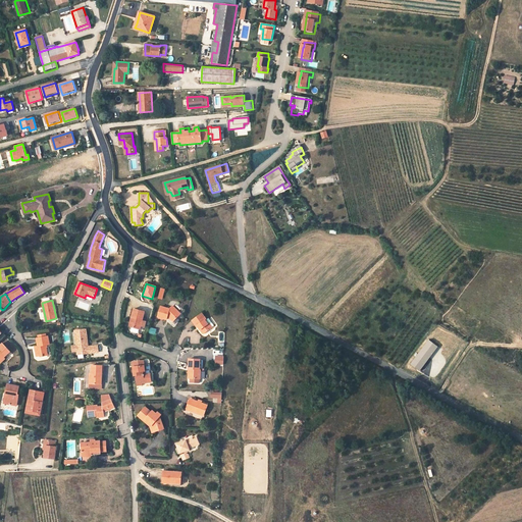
[(167,319),(168,316),(169,317),(173,321),(180,314),(173,306),(170,309),(161,306),(158,317),(167,319)]
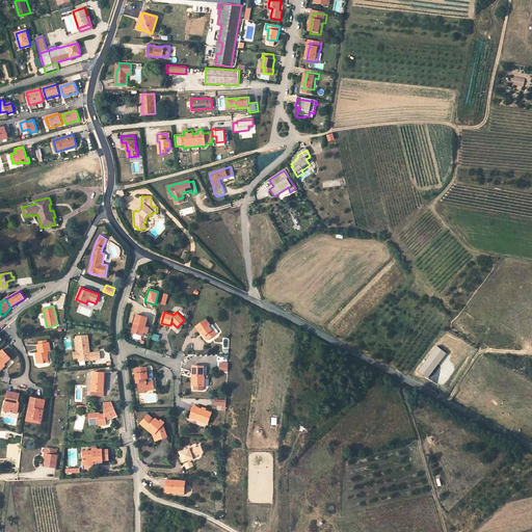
[(145,326),(148,318),(136,315),(134,323),(136,324),(134,334),(142,336),(143,333),(145,326)]
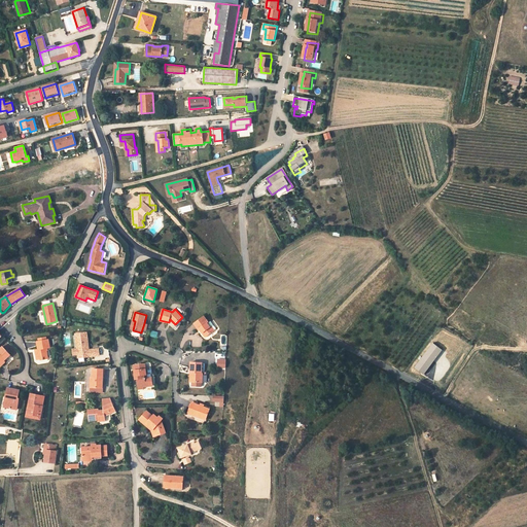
[(204,316),(195,323),(199,329),(200,329),(205,337),(216,328),(211,321),(209,322),(204,316)]
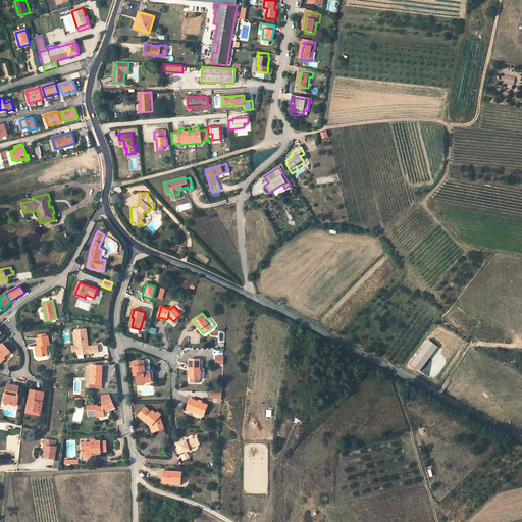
[(88,345),(86,329),(74,330),(76,346),(76,352),(77,355),(99,352),(98,346),(87,347),(86,345),(88,345)]
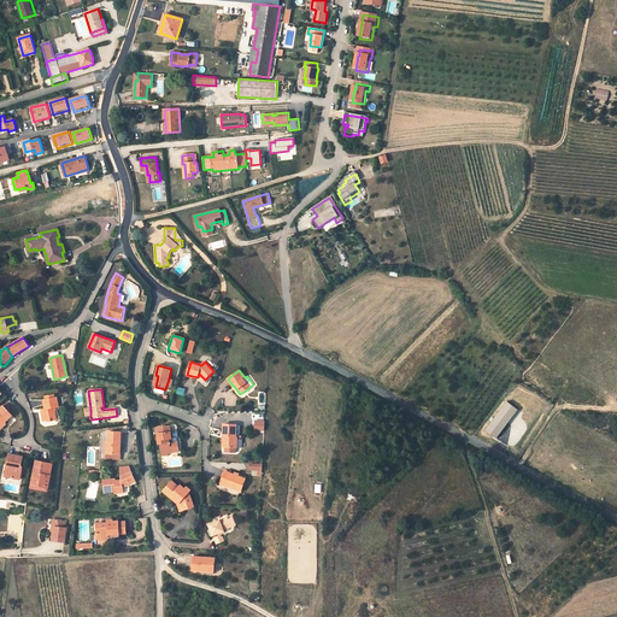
[(47,409),(45,409),(47,421),(51,419),(51,422),(58,421),(54,407),(59,406),(57,398),(45,400),(47,409)]
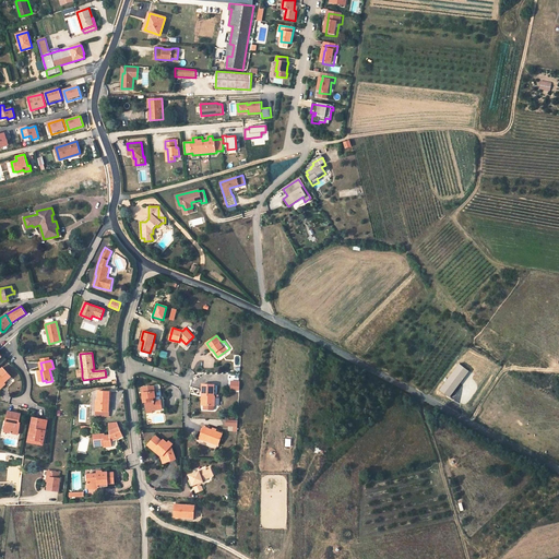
[(0,387),(11,377),(3,368),(0,370),(0,387)]
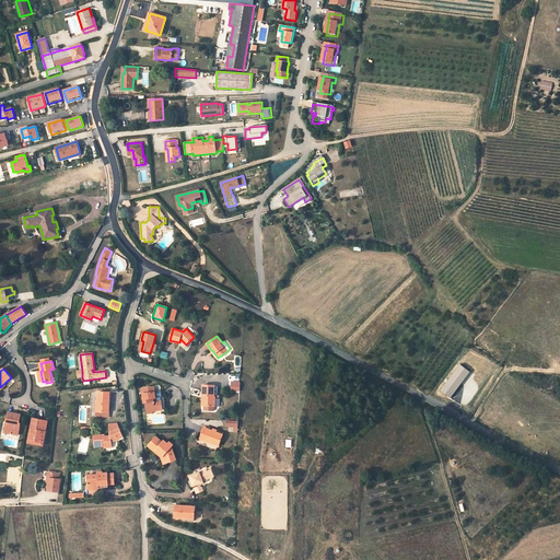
[(205,396),(203,406),(205,406),(214,406),(216,396),(214,396),(214,385),(203,385),(202,395),(205,396)]
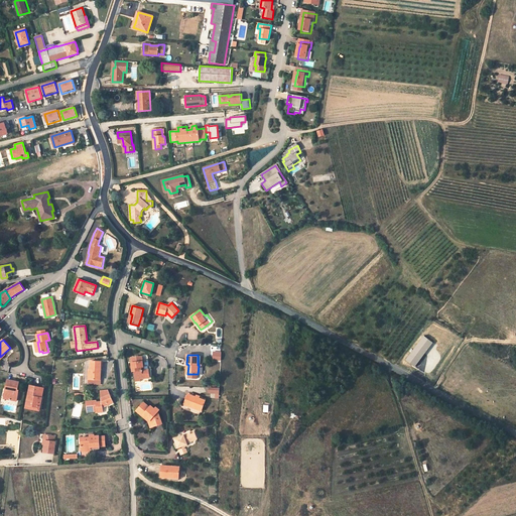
[(144,356),(133,357),(135,369),(137,369),(138,376),(141,375),(141,379),(151,377),(150,369),(142,370),(142,366),(145,366),(144,356)]
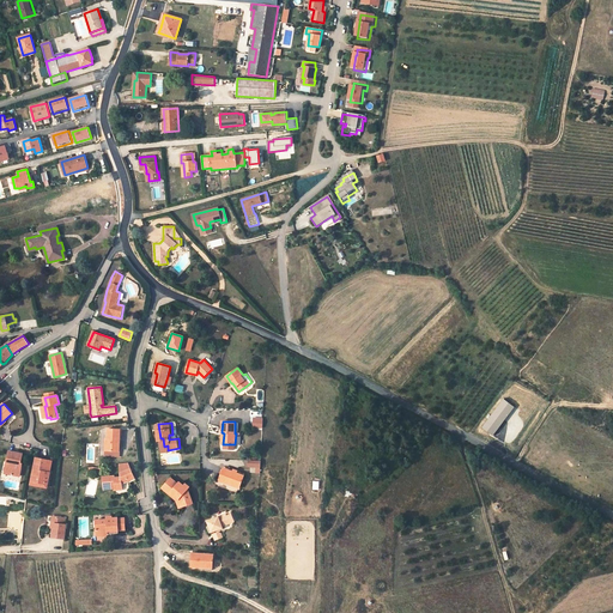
[(105,438),(105,450),(120,451),(120,430),(110,429),(109,439),(105,438)]
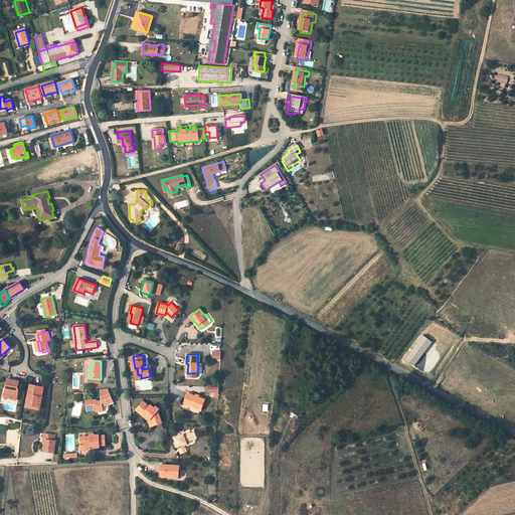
[(19,381),(8,379),(6,387),(7,387),(6,396),(10,397),(10,398),(17,400),(19,389),(18,389),(19,381)]
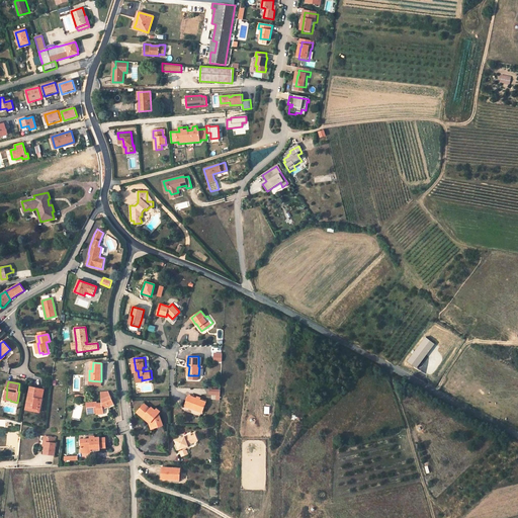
[(42,399),(38,399),(39,389),(30,386),(26,407),(38,409),(39,404),(41,405),(42,399)]
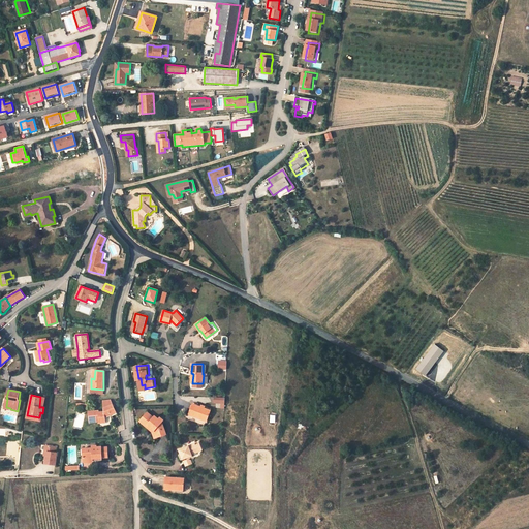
[(98,411),(89,411),(90,423),(99,422),(99,423),(105,423),(104,415),(111,413),(116,411),(111,400),(103,400),(104,411),(99,412),(98,411)]
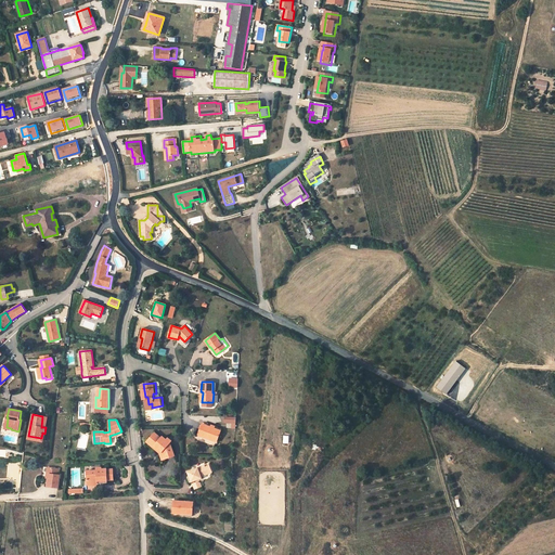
[(216,429),(207,425),(202,436),(219,446),(224,436),(216,431),(216,429)]
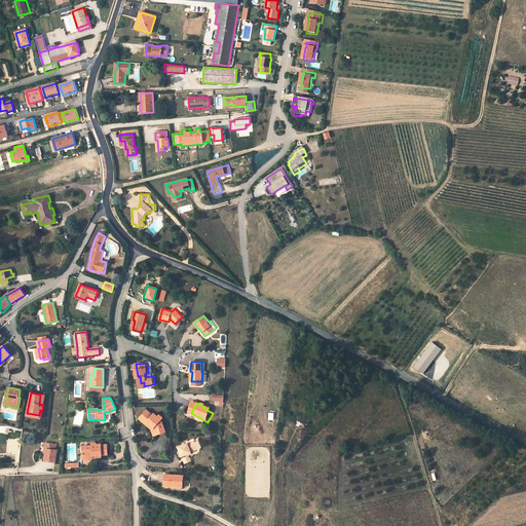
[(27,413),(27,415),(42,418),(45,404),(43,404),(43,405),(42,411),(40,410),(39,415),(27,413)]
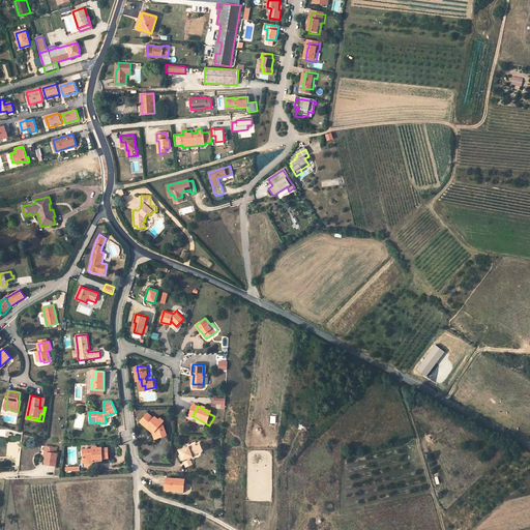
[(157,420),(150,414),(144,421),(152,431),(154,429),(157,431),(160,439),(169,437),(165,423),(159,417),(157,420)]
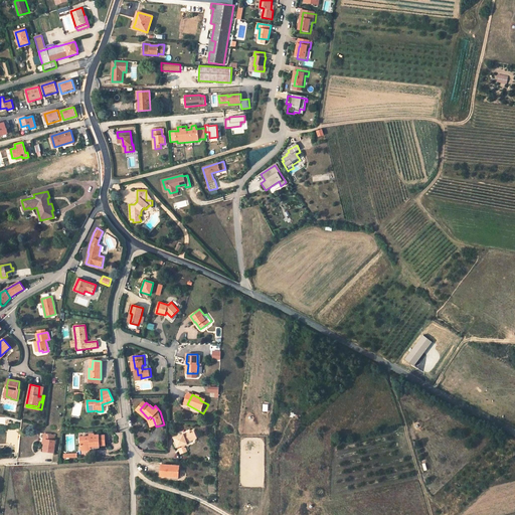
[(44,444),(43,451),(54,452),(55,440),(53,440),(54,434),(43,432),(42,444),(44,444)]
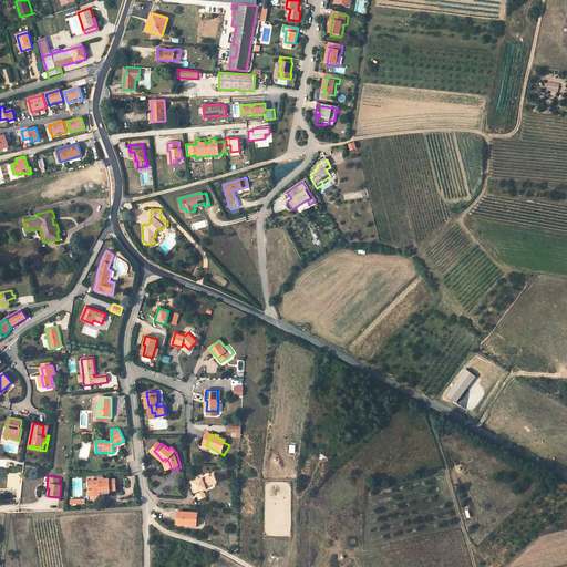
[(92,485),(91,485),(91,494),(98,494),(98,491),(111,491),(111,488),(116,488),(115,477),(104,477),(104,476),(100,476),(99,481),(98,481),(96,480),(91,481),(92,485)]
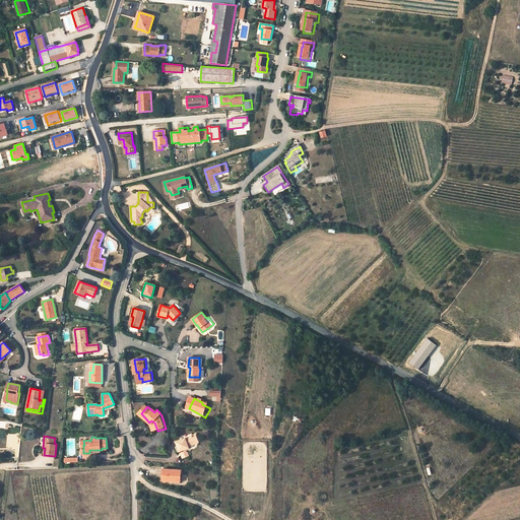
[(186,442),(186,440),(179,443),(180,447),(179,448),(181,453),(191,449),(190,447),(199,443),(197,437),(186,442)]
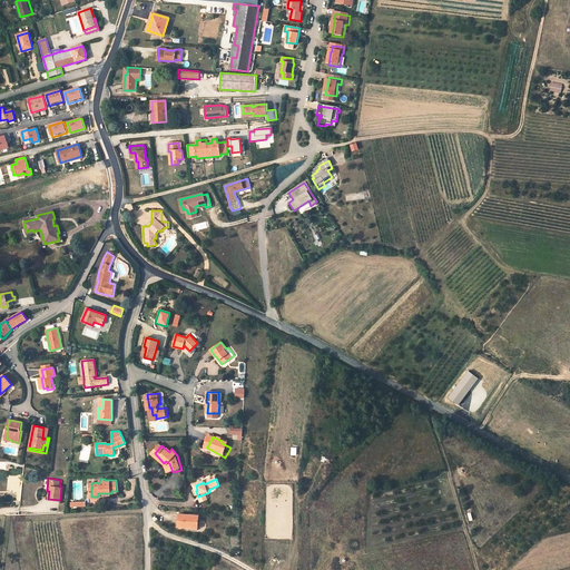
[(189,529),(189,526),(199,527),(199,517),(180,514),(179,528),(189,529)]
